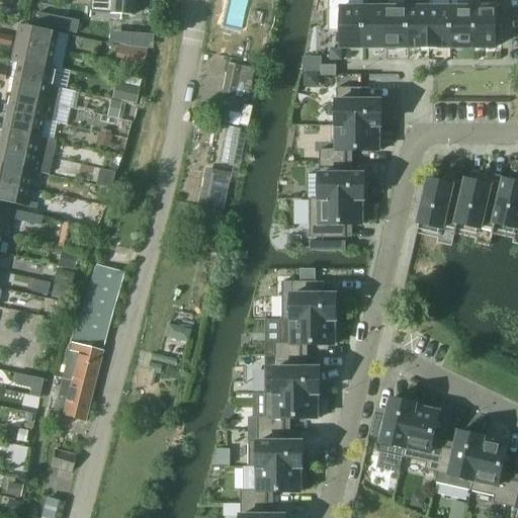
[(132,16),(132,0),(101,0),(101,7),(89,7),(89,18),(102,19),(101,22),(108,23),(109,19),(118,20),(118,15),(132,16)]
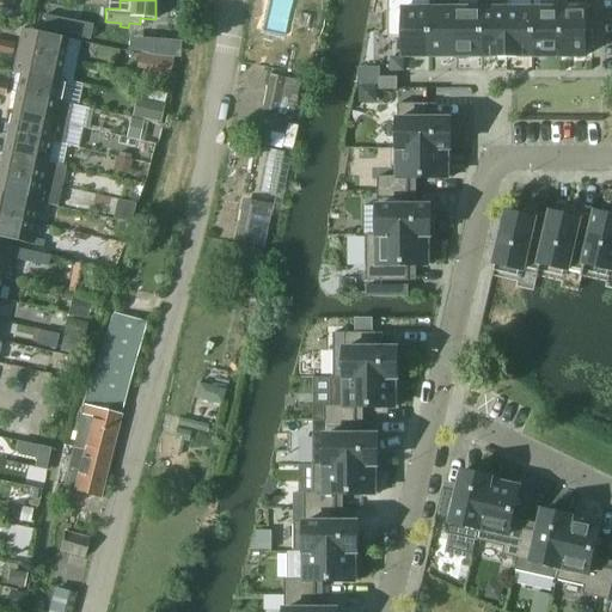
[(281,32),(283,0),(261,0),(258,30),(281,32)]
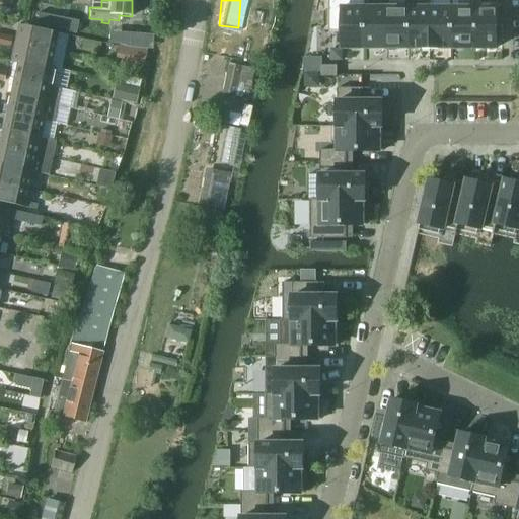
[(364,49),(364,8),(364,0),(328,0),(328,31),(342,31),(342,48),(364,49)]
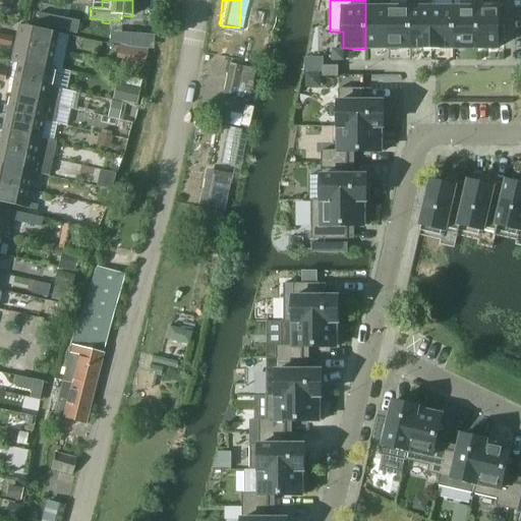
[(409,0),(387,0),(388,8),(388,48),(410,49),(409,0)]
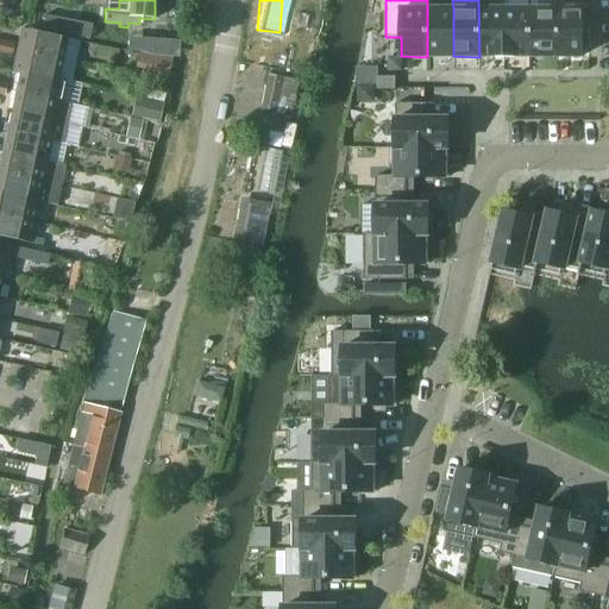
[(504,0),(478,0),(479,57),(491,56),(491,57),(504,57),(504,10),(504,0)]
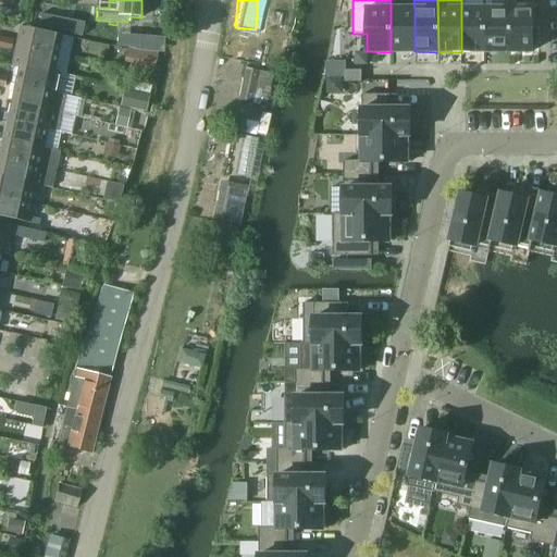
[(415,51),(415,9),(391,9),(391,52),(415,51)]
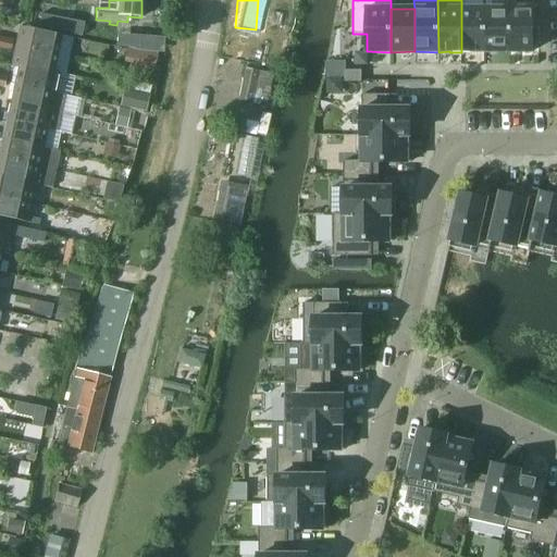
[(485,52),(485,9),(461,9),(461,52),(474,52),(474,51),(485,52)]
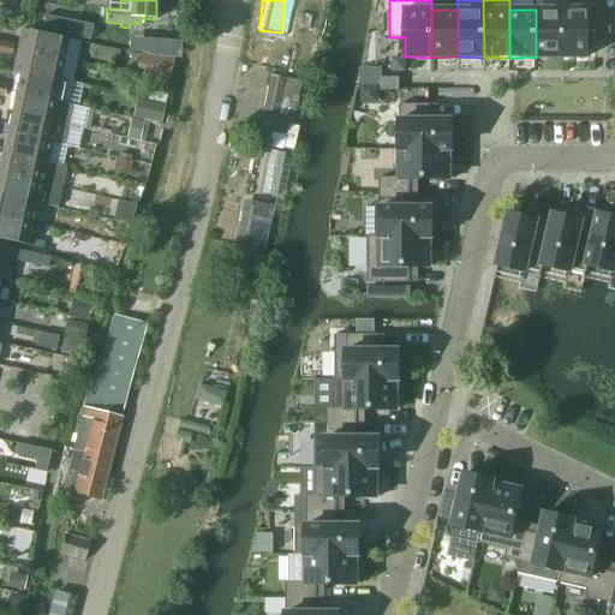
[(561,57),(561,10),(536,10),(536,58),(561,57)]
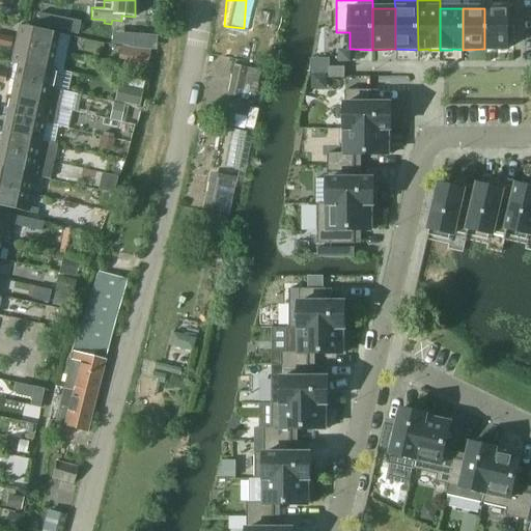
[(513,40),(513,17),(508,17),(508,8),(484,8),(484,49),(508,50),(508,40),(513,40)]
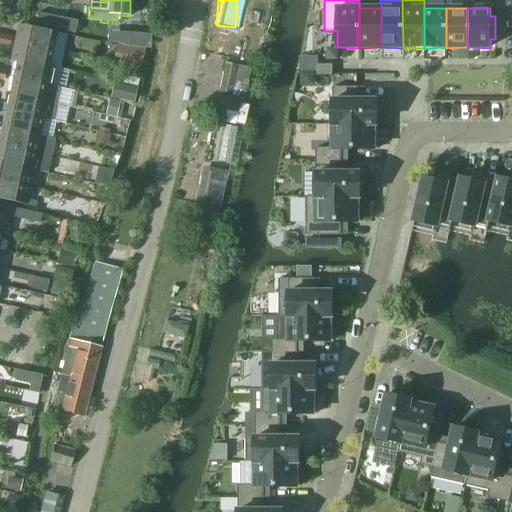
[(37,14),(35,26),(74,34),(76,21),(37,14)]
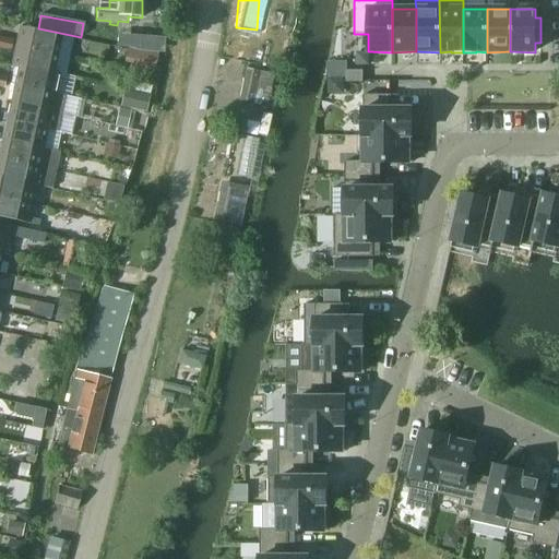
[(60,36),(19,27),(14,47),(56,56),(60,36)]
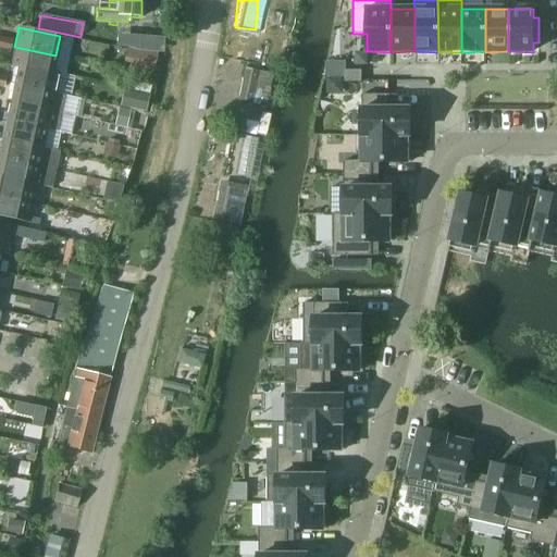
[(12,41),(1,39),(0,46),(0,49),(10,51),(12,41)]
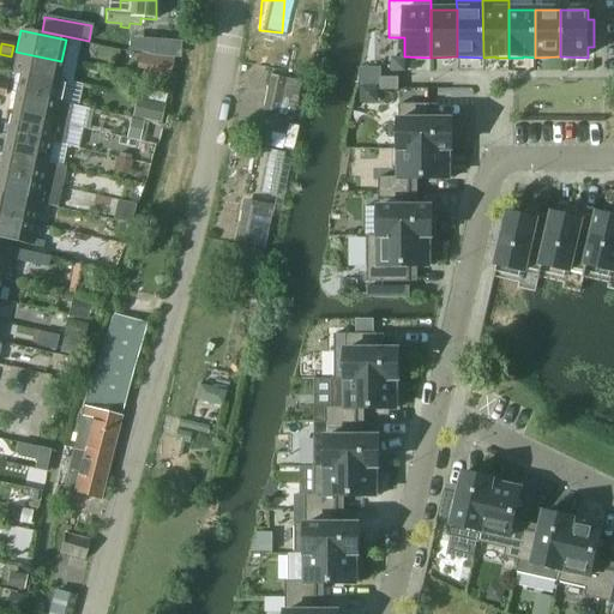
[(61,61),(16,52),(12,73),(18,76),(19,73),(56,82),(58,80),(61,61)]
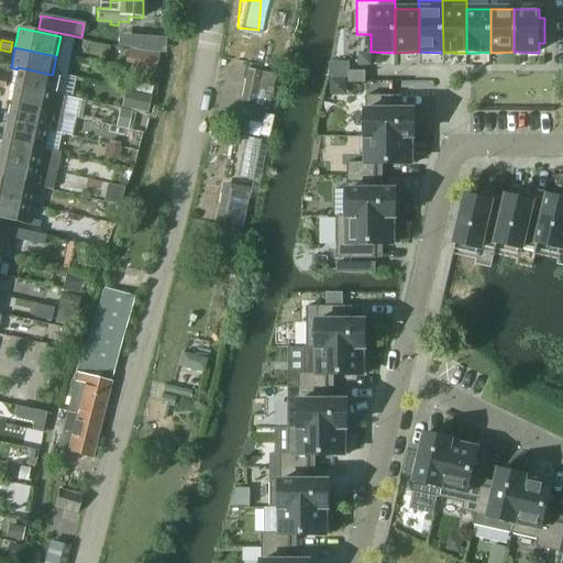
[(362,53),(359,57),(359,65),(371,66),(371,53),(362,53)]
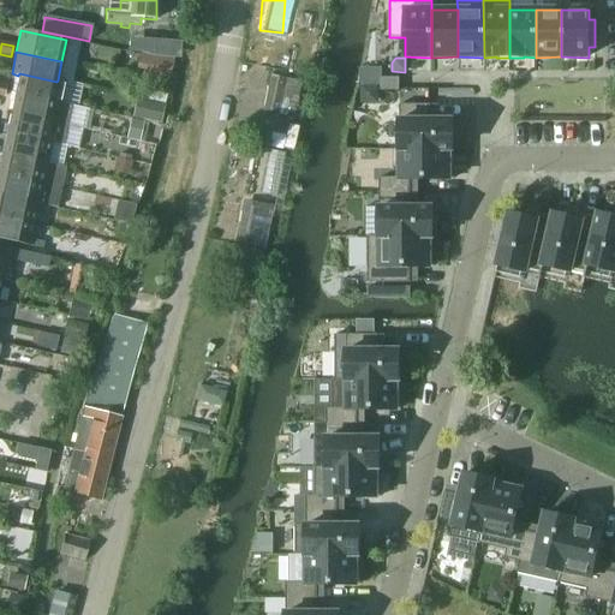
[(19,73),(18,76),(15,94),(59,103),(64,82),(58,81),(57,82),(19,73)]
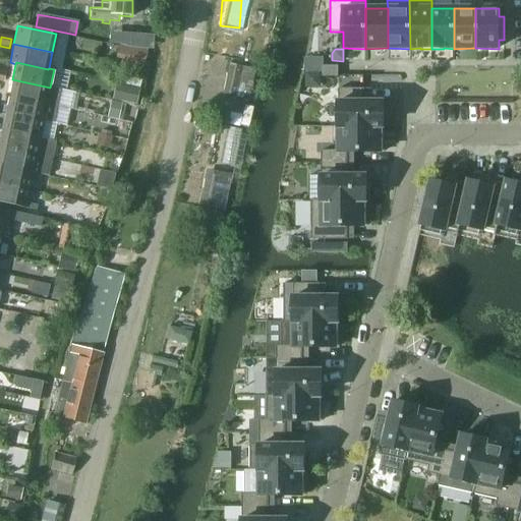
[(229,64),(222,95),(236,98),(247,100),(253,69),(242,66),(229,64)]
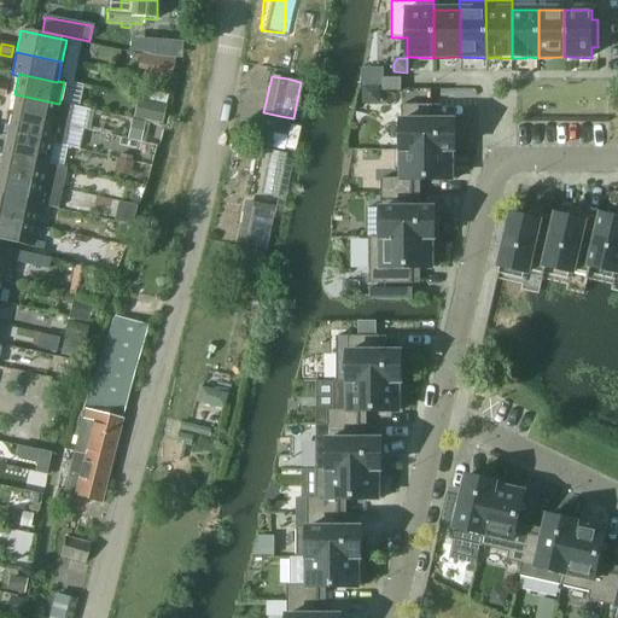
[(401,92),(401,79),(382,79),(382,92),(401,92)]
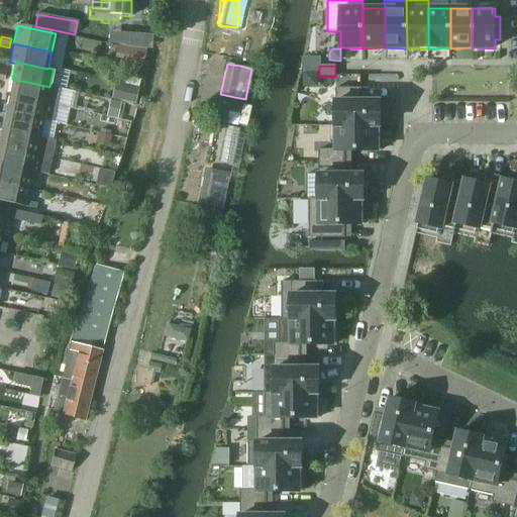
[(317,73),(304,73),(304,87),(312,87),(317,81),(317,73)]
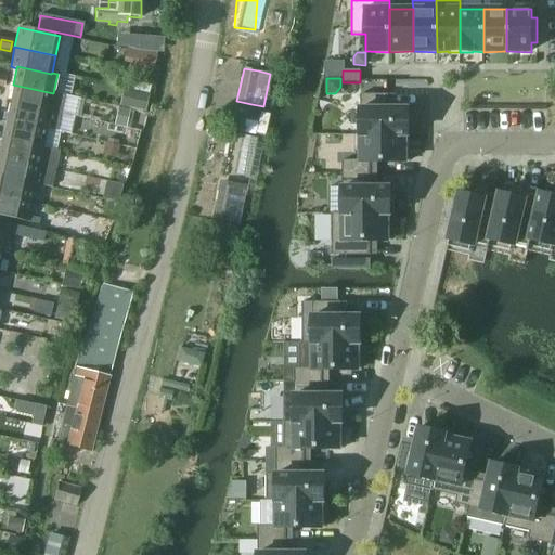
[(53,93),(13,85),(9,103),(50,112),(53,93)]
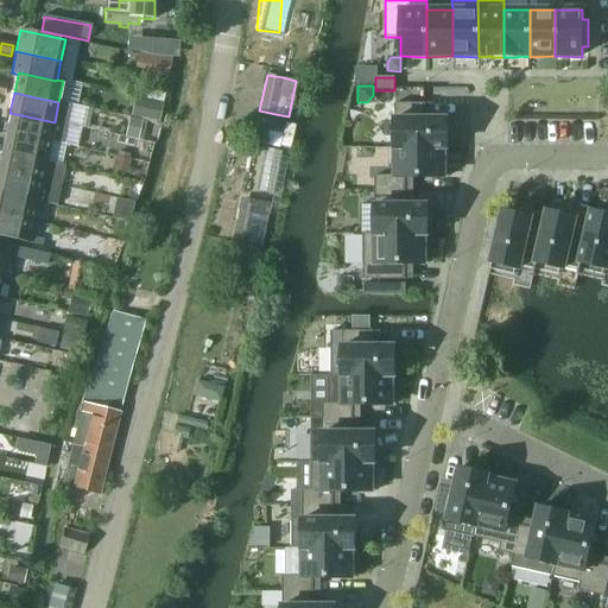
[(134,99),(133,116),(160,119),(162,101),(134,99)]
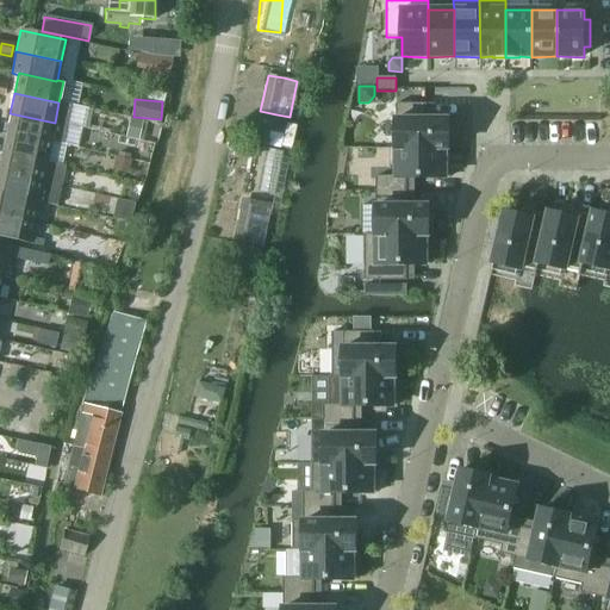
[(72,105),(58,103),(55,123),(68,125),(72,105)]
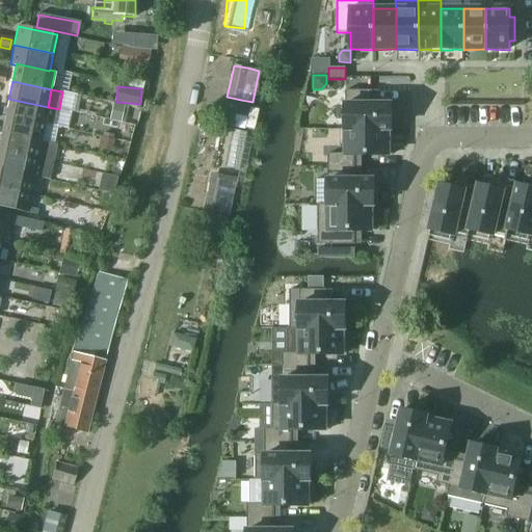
[(392,130),(392,104),(372,104),(372,90),(345,90),(345,130),(392,130)]
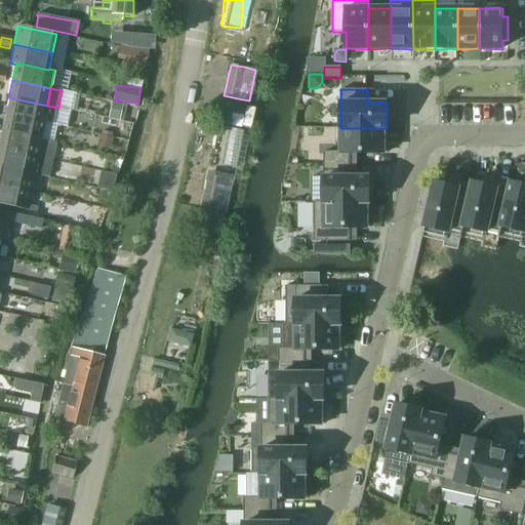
[(47,106),(8,97),(5,115),(43,123),(47,106)]
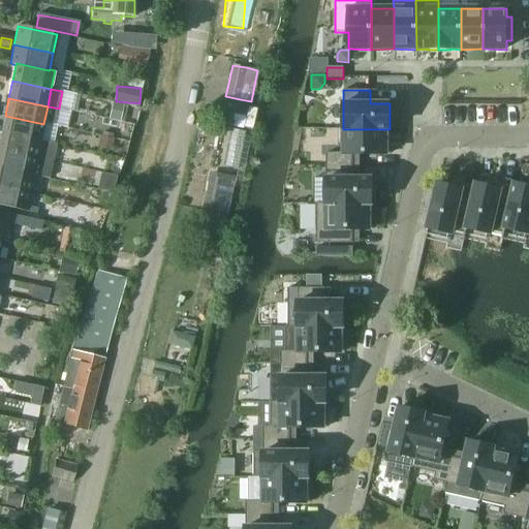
[(55,126),(58,112),(59,109),(48,106),(43,124),(55,126)]
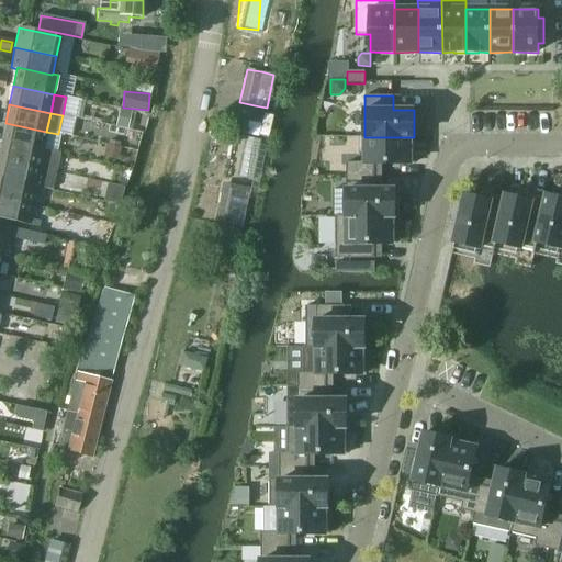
[(46,132),(6,123),(1,142),(43,150),(46,132)]
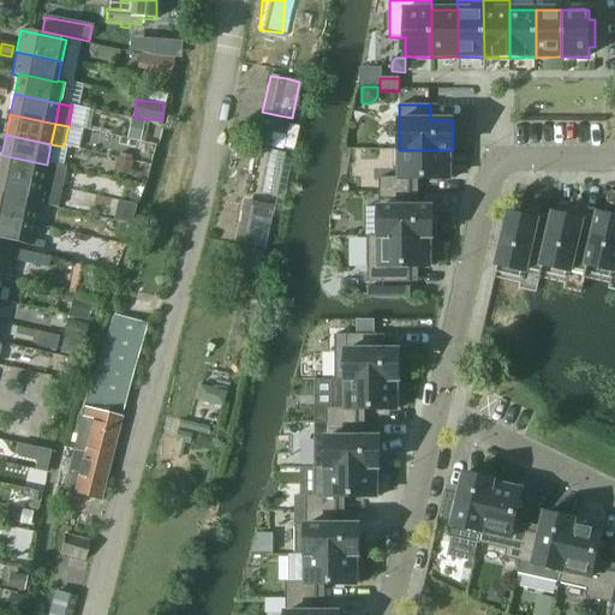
[(281,197),(293,154),(270,148),(258,191),(281,197)]
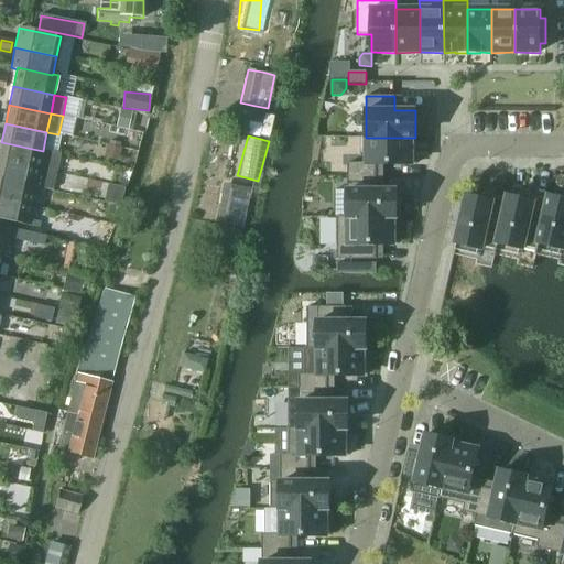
[(415,165),(415,138),(366,138),(366,164),(347,163),(347,177),(376,177),(376,165),(415,165)]
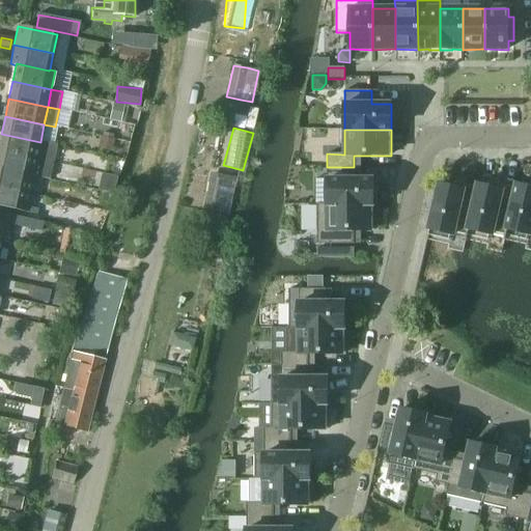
[(40,142),(1,134),(0,138),(0,150),(36,159),(40,142)]
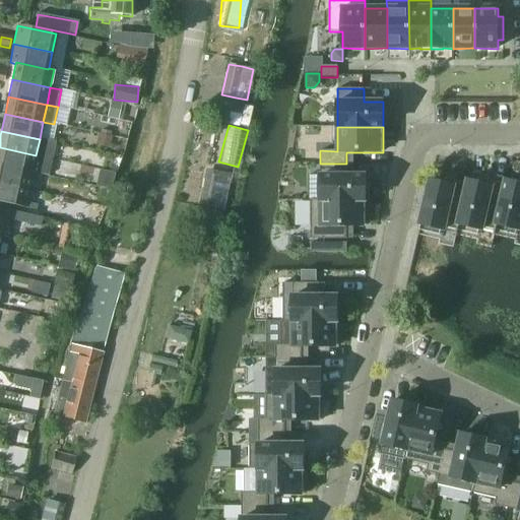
[(36,155),(0,147),(0,166),(33,173),(36,155)]
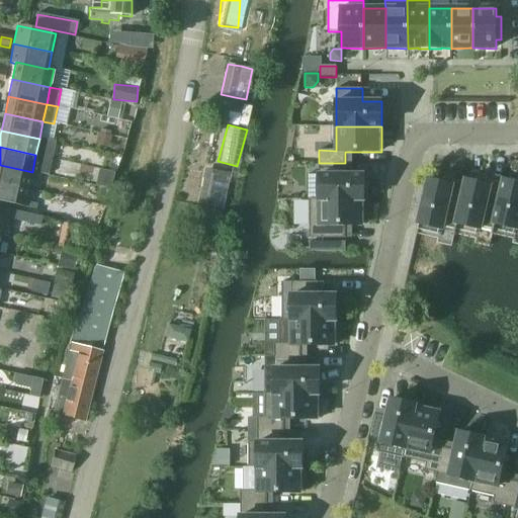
[(364,200),(364,175),(345,175),(345,163),(319,163),(319,199),(310,199),(310,200),(364,200)]
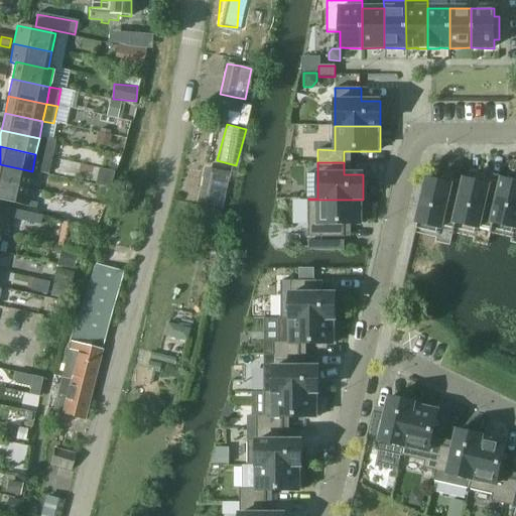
[(32,171),(0,164),(0,182),(28,188),(32,171)]
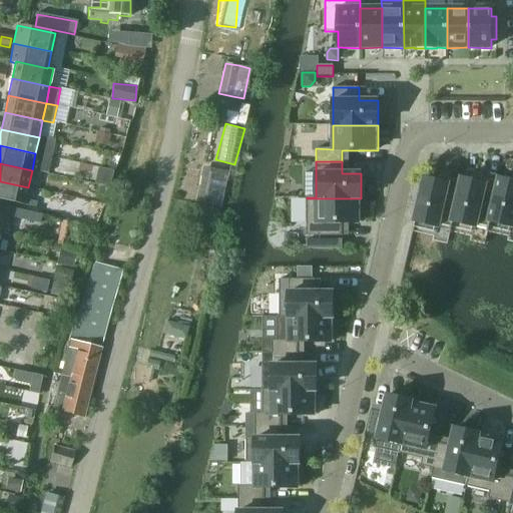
[(222,206),(229,170),(203,164),(196,200),(222,206)]
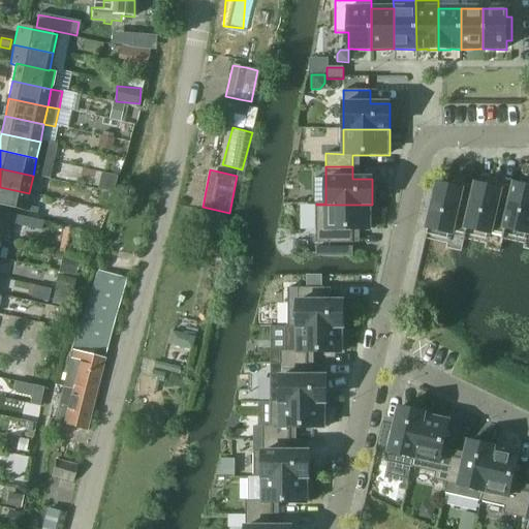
[(464,240),(476,184),(475,187),(462,184),(460,189),(437,184),(425,239),(427,240),(427,236),(447,240),(448,234),(453,235),(453,232),(464,235),(463,239),(464,240)]
